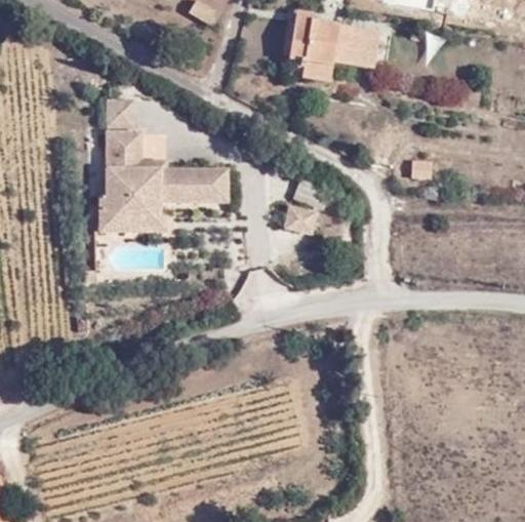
[(221,14),(201,2),(195,13),(215,25),(221,14)]
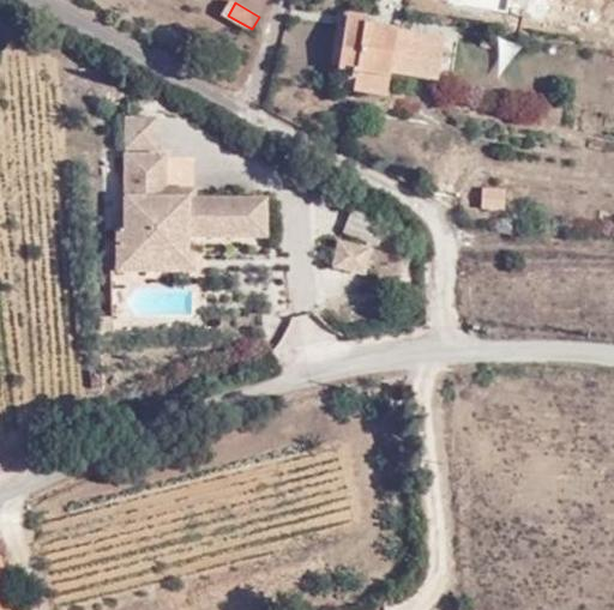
[(443,36),(365,24),(367,16),(347,13),(338,71),(353,72),(351,80),(389,85),(390,71),(437,79),(443,36)]
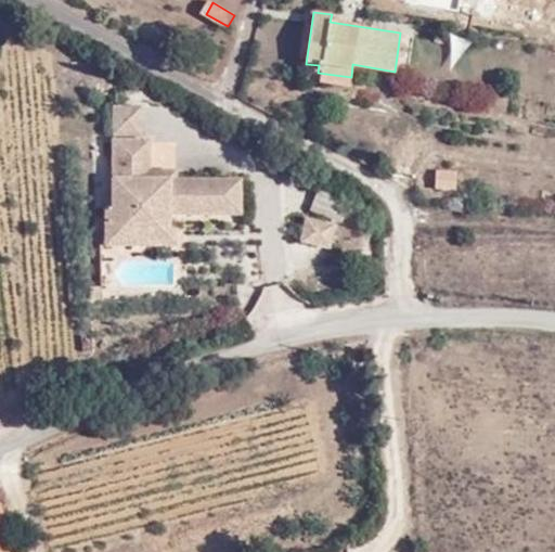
[(113,105),(113,130),(138,131),(138,106),(113,105)]
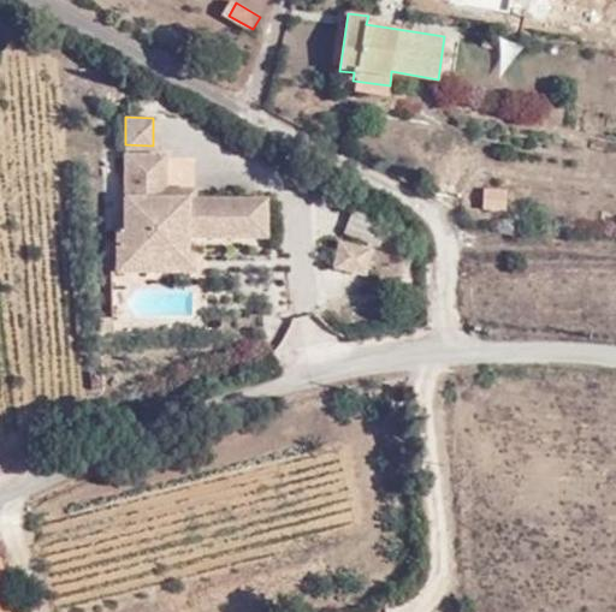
[(163,153),(124,153),(124,231),(146,231),(144,250),(183,251),(183,249),(183,231),(264,232),(264,197),(191,196),(163,196),(163,188),(163,153)]
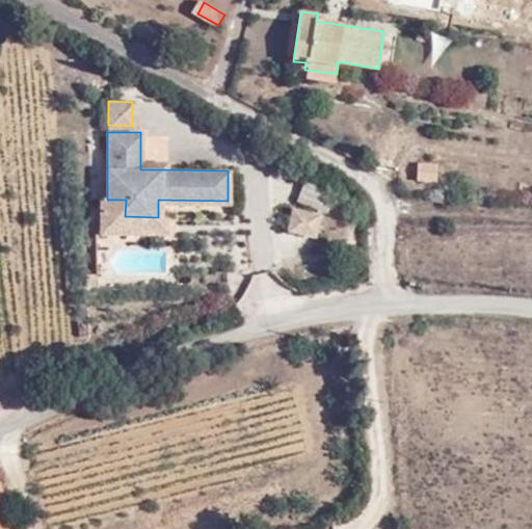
[(418,158),(417,178),(437,178),(439,159),(418,158)]
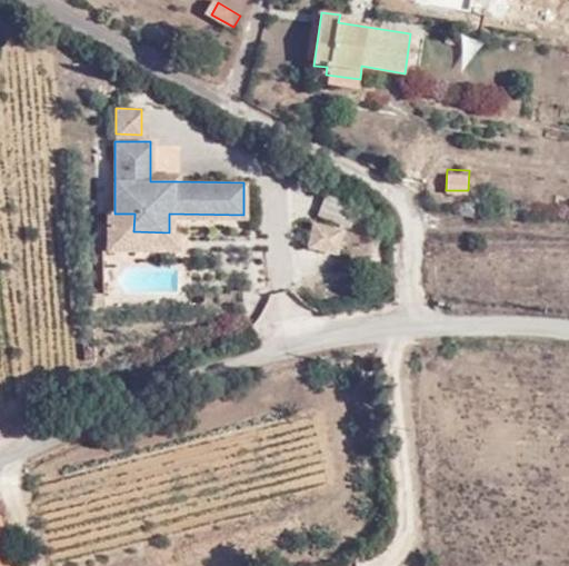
[(115,214),(107,214),(107,246),(176,247),(177,230),(169,230),(169,232),(133,231),(135,214),(115,214)]
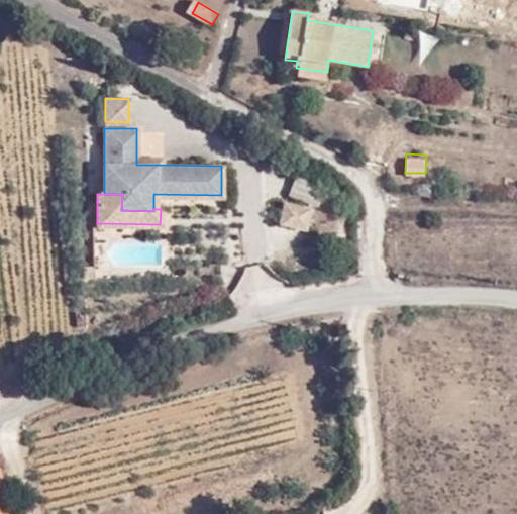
[(309,206),(285,201),(281,220),(305,225),(309,206)]
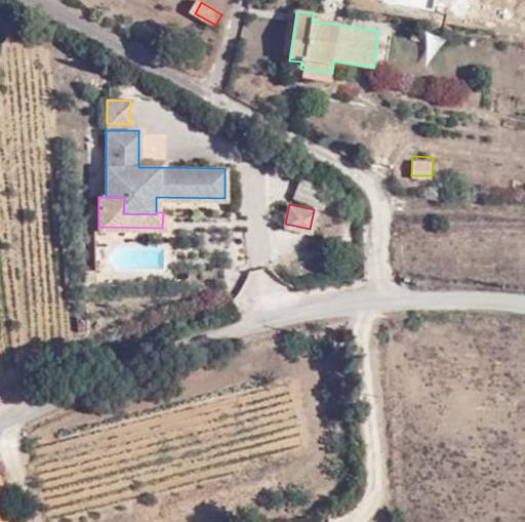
[(8,521),(0,487),(0,521),(8,521)]
